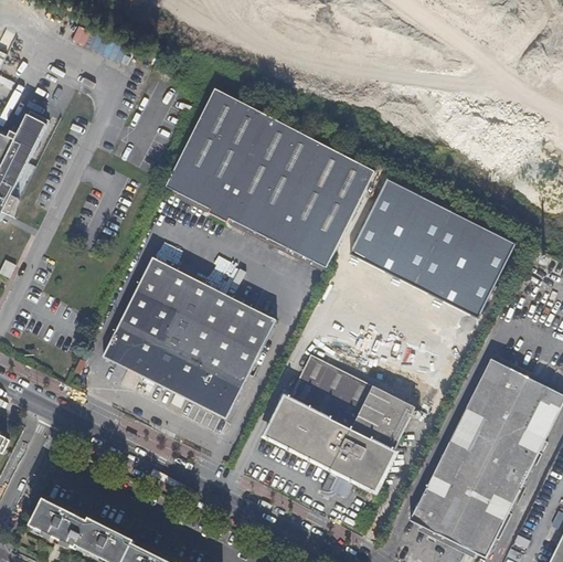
[(70,36),(83,43),(91,29),(77,22),(70,36)]
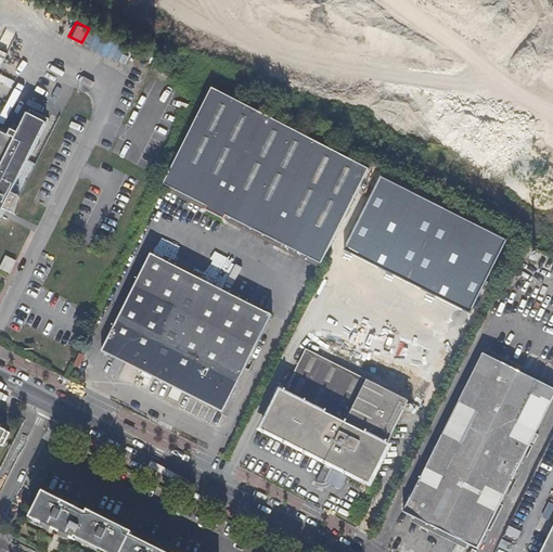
[(262,113),(210,86),(163,181),(206,204),(204,206),(211,210),(262,113)]
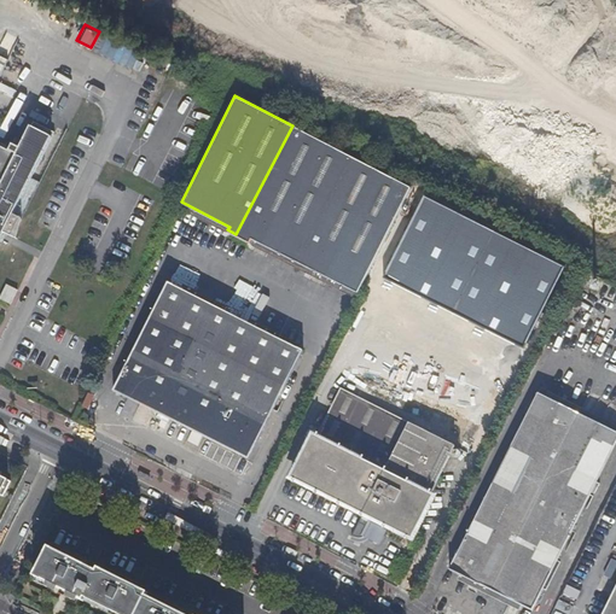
[(0,234),(3,229),(11,233),(21,216),(11,211),(52,129),(32,120),(22,138),(15,134),(7,147),(0,144),(0,234)]
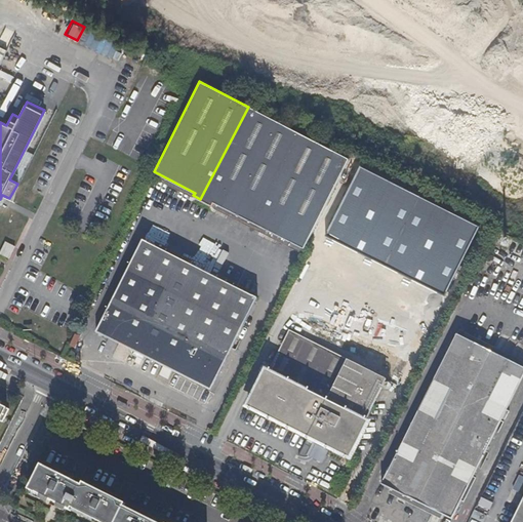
[(295,130),(248,107),(200,199),(210,204),(212,201),(249,219),(295,130)]
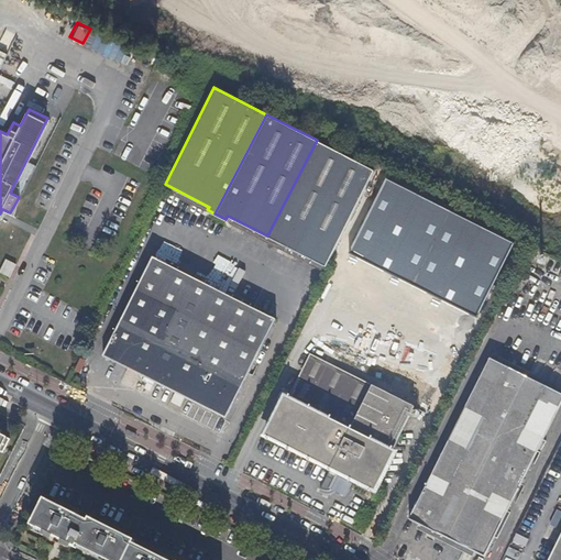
[(373,168),(317,140),(267,235),(325,264),(373,168)]
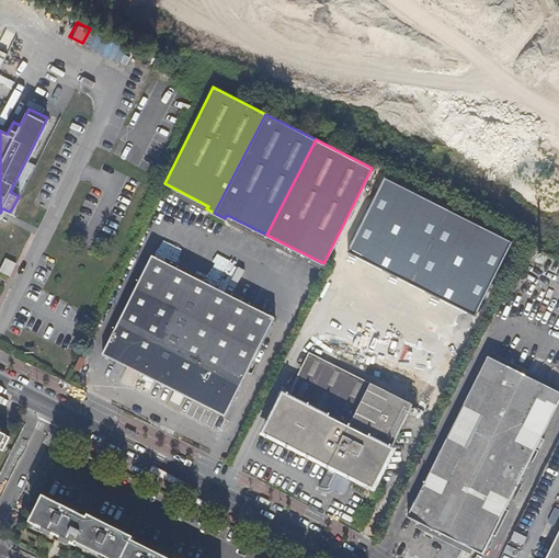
[(151,254),(109,337),(146,355),(138,371),(224,413),(273,316),(151,254)]
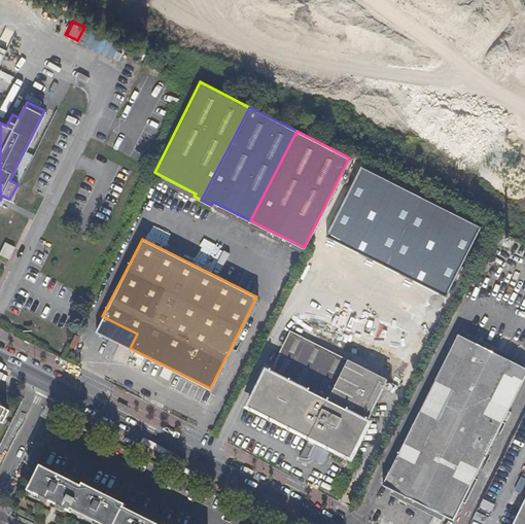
[(13,245),(4,240),(0,248),(0,253),(8,256),(13,245)]
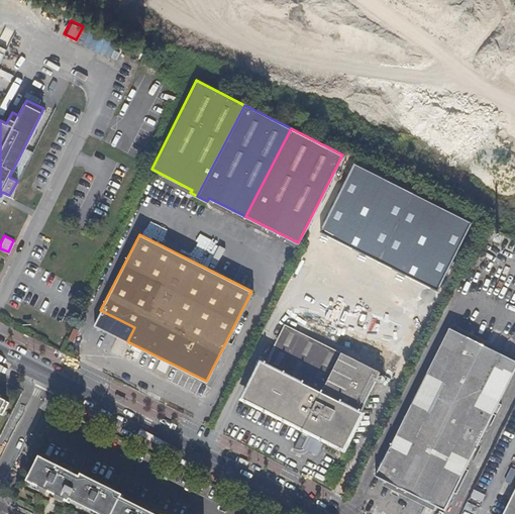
[(386,260),(341,236),(300,318),(344,341),(386,260)]
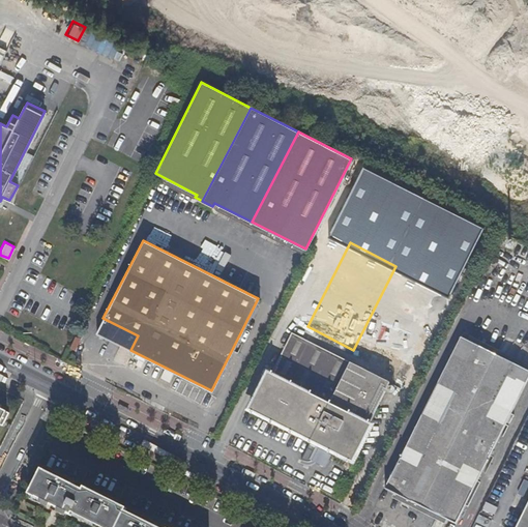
[(437,285),(448,255),(429,247),(417,277),(437,285)]
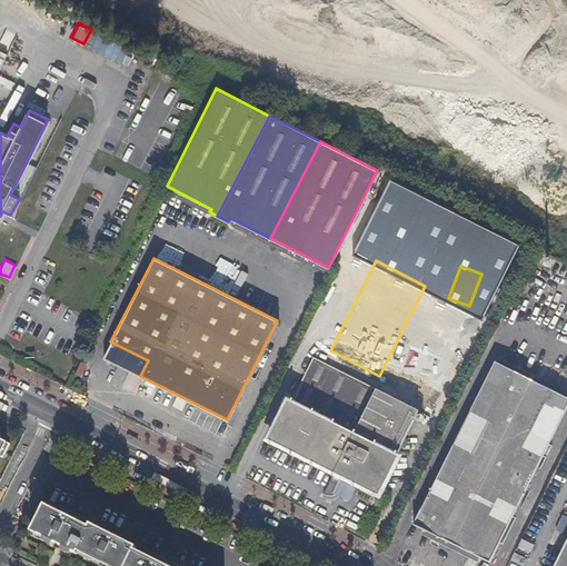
[(110,341),(102,357),(140,376),(148,360),(110,341)]
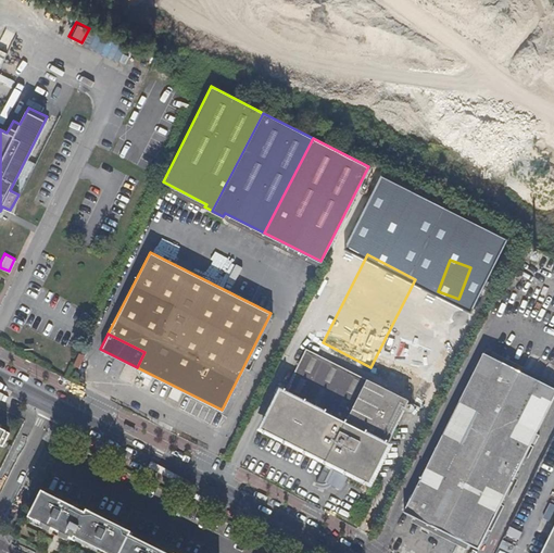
[(387,388),(304,346),(263,428),(325,460),(314,481),(324,486),(335,464),(344,469),(366,480),(418,376),(398,366),(387,388)]
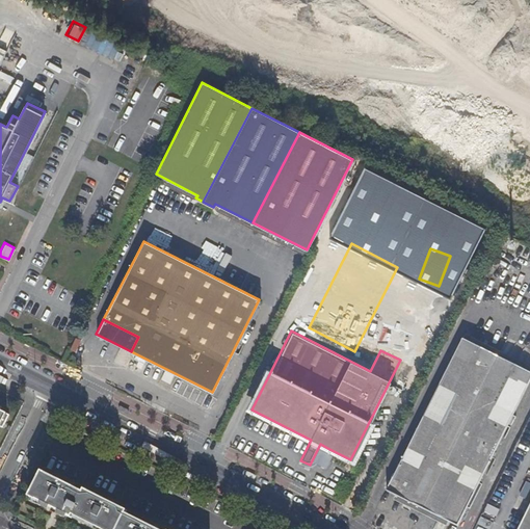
[(470,340),(461,336),(458,340),(468,345),(470,340)]
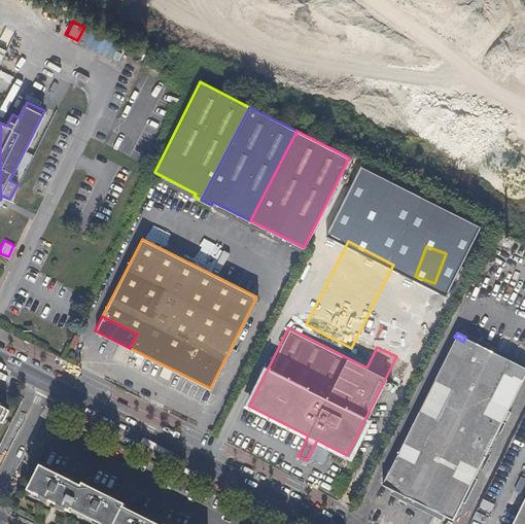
[(463,342),(454,337),(382,483),(452,518),(524,373),(508,363),(510,359),(465,337),(463,342)]
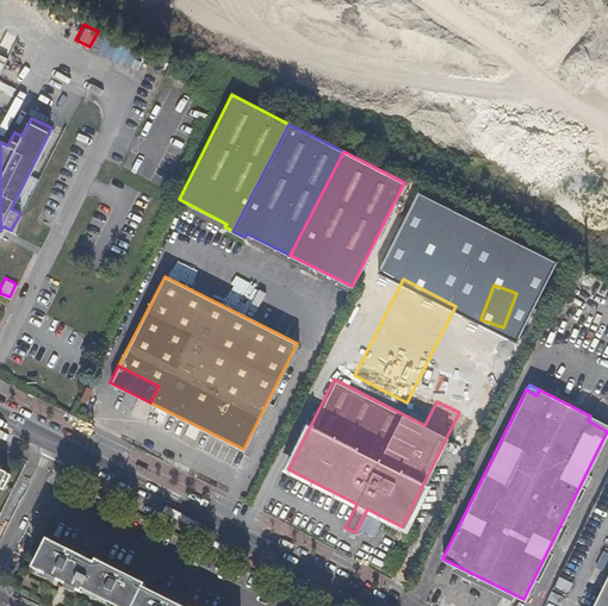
[(607,423),(590,416),(588,420),(607,431),(607,430),(607,423)]
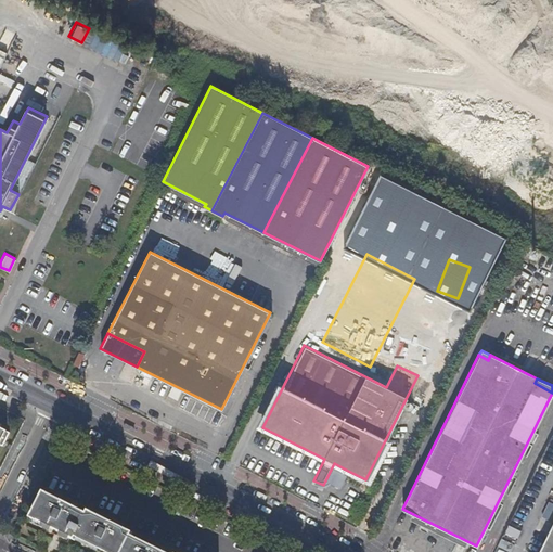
[(344,469),(334,463),(323,485),(333,490),(344,469)]
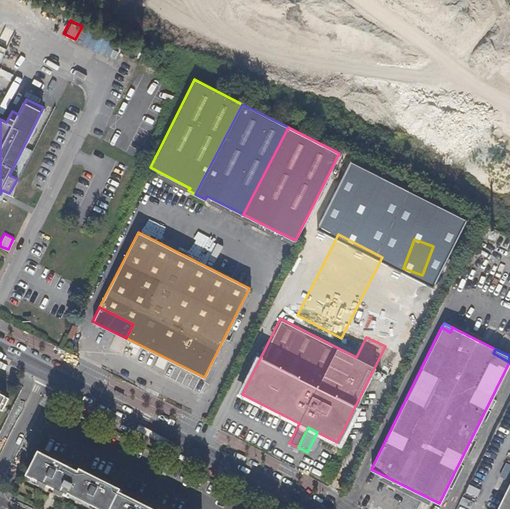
[(67,496),(68,493),(99,508),(161,508),(160,508),(154,508),(119,491),(120,488),(79,468),(78,470),(38,450),(26,475),(67,496)]
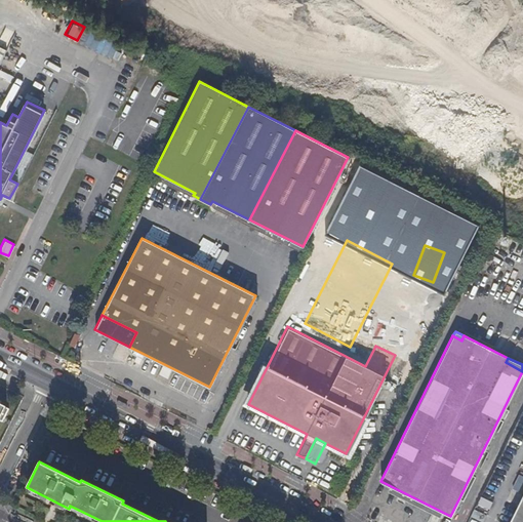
[(522,521),(522,492),(508,521),(522,521)]
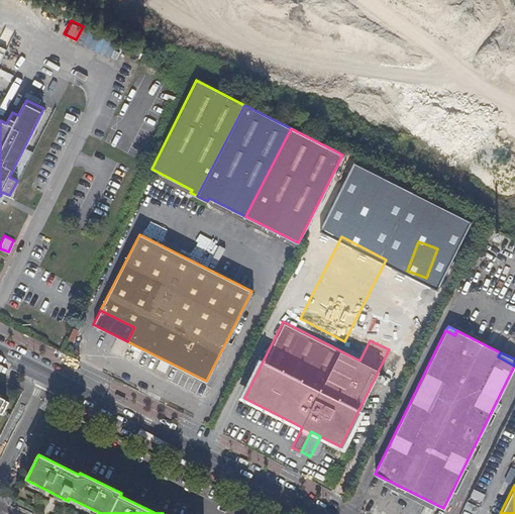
[(466,499),(462,507),(474,512),(477,504),(466,499)]
